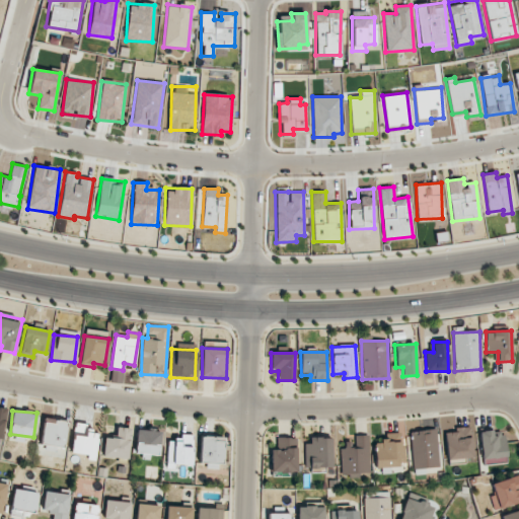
[(65,448),(66,421),(43,420),(42,446),(65,448)]
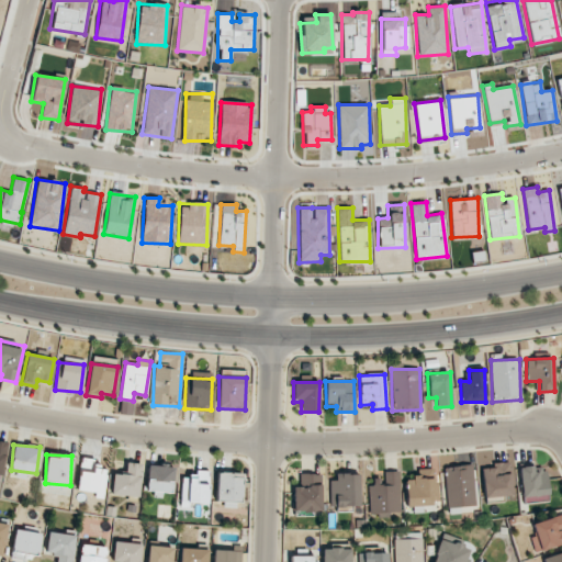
[(77,491),(94,493),(94,497),(103,498),(107,470),(96,468),(97,460),(80,458),(77,491)]
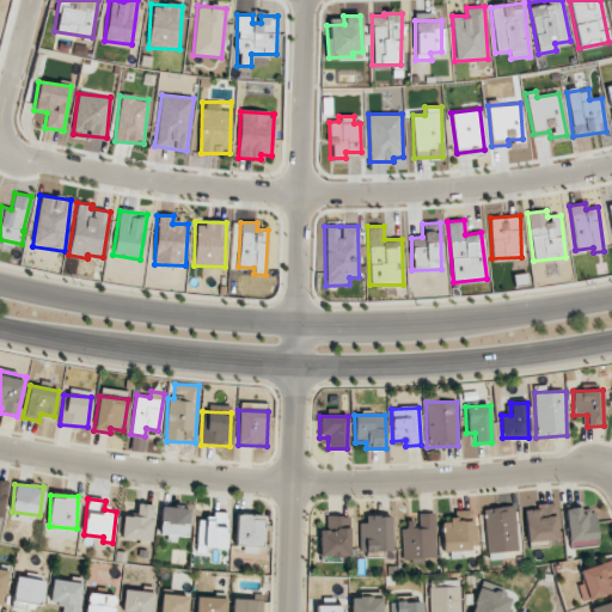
[(121,539),(151,542),(154,506),(138,503),(136,518),(123,516),(121,539)]
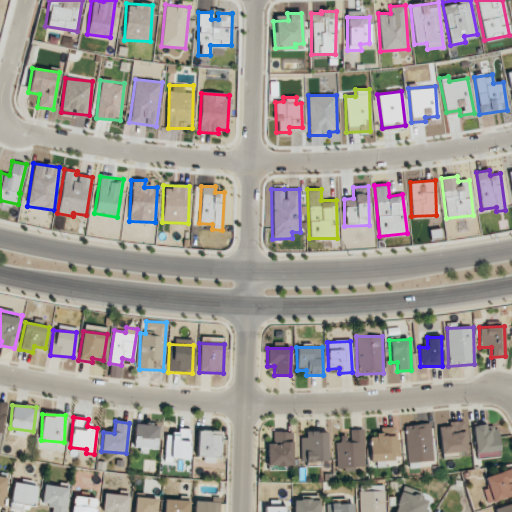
[(465,421),(449,422),(449,426),(439,426),(440,456),(466,455),(465,421)]
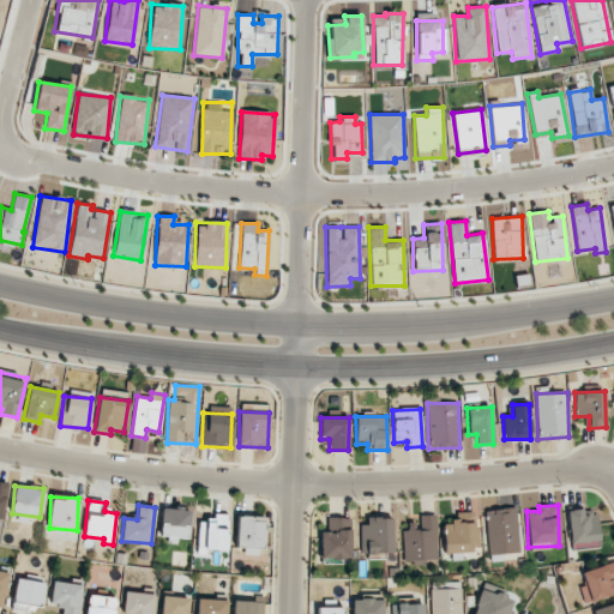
[(599,539),(594,507),(566,512),(571,543),(599,539)]
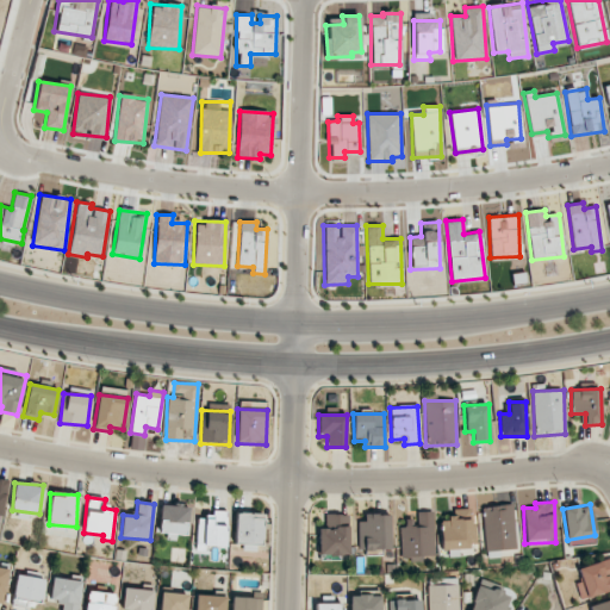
[(176,537),(176,535),(186,536),(187,506),(160,505),(159,536),(176,537)]
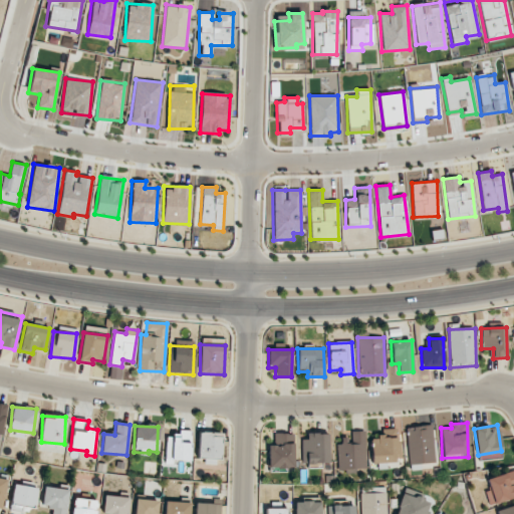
[(407,427),(409,467),(434,466),(433,426),(407,427)]
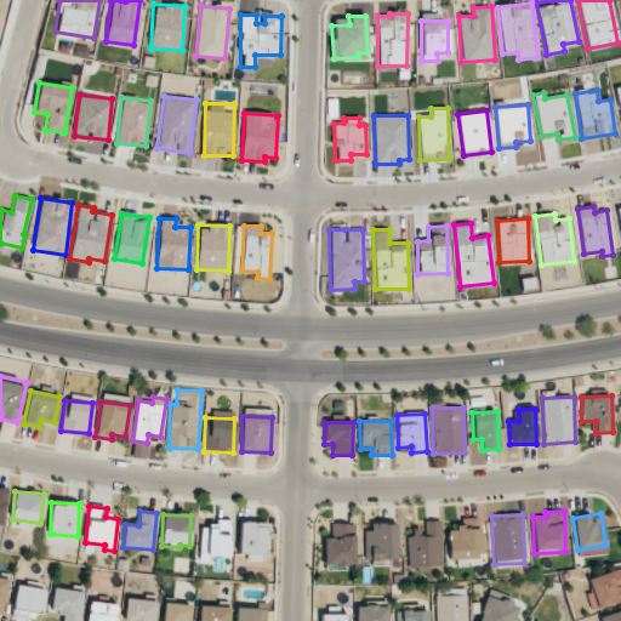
[(448,528),(449,558),(483,557),(482,519),(468,519),(468,528),(448,528)]
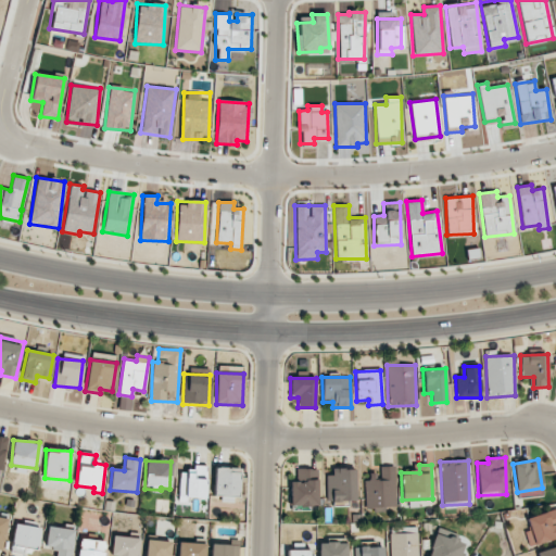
[(380,467),(380,472),(364,474),(365,507),(395,506),(394,466),(380,467)]
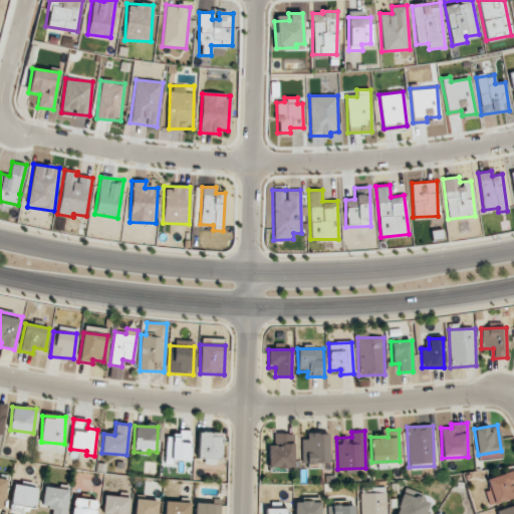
[(165,462),(190,462),(191,433),(166,433),(165,462)]
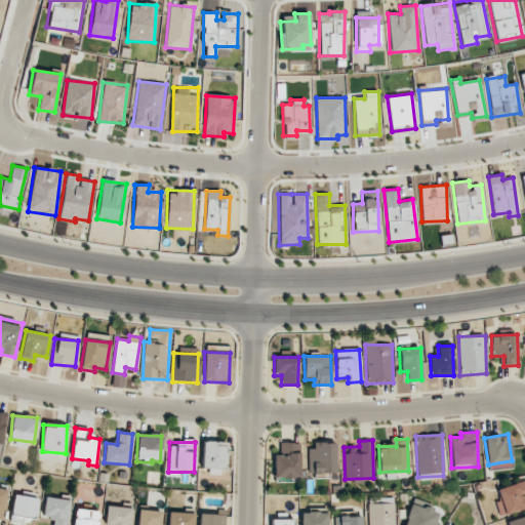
[(208,468),(208,474),(225,474),(225,442),(202,442),(202,468),(208,468)]
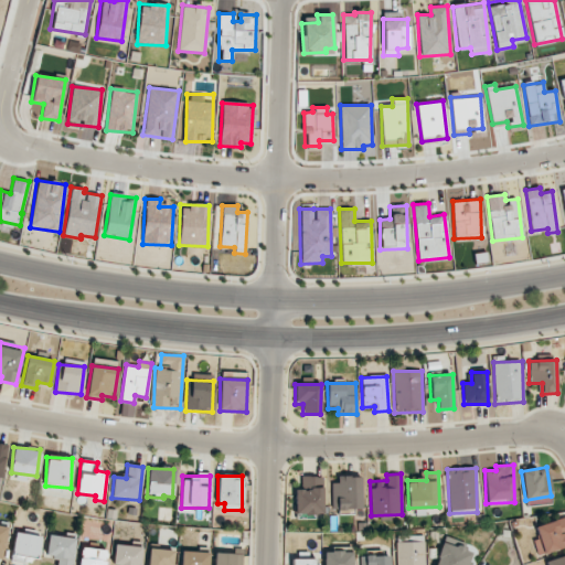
[(295,515),(322,514),(322,476),(300,477),(300,489),(294,489),(295,515)]
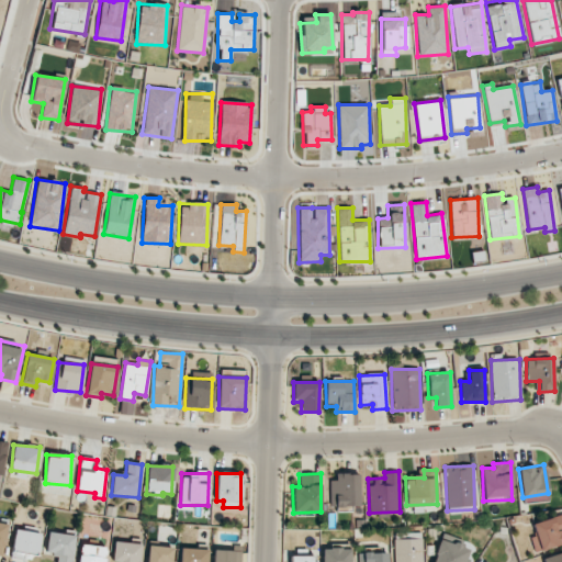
[(360,506),(359,473),(336,474),(336,481),(329,481),(330,507),(360,506)]
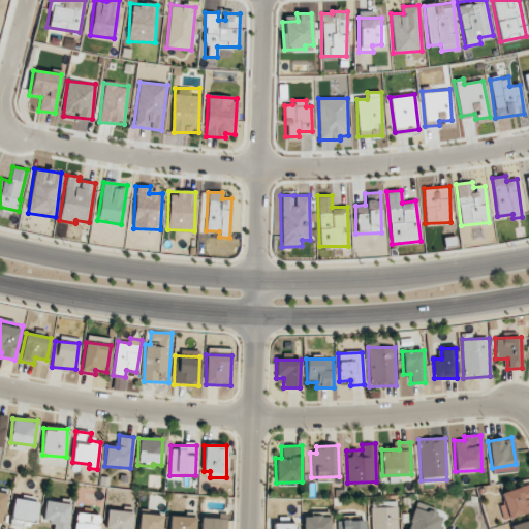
[(503,520),(528,511),(528,484),(500,493),(503,504),(498,505),(503,520)]
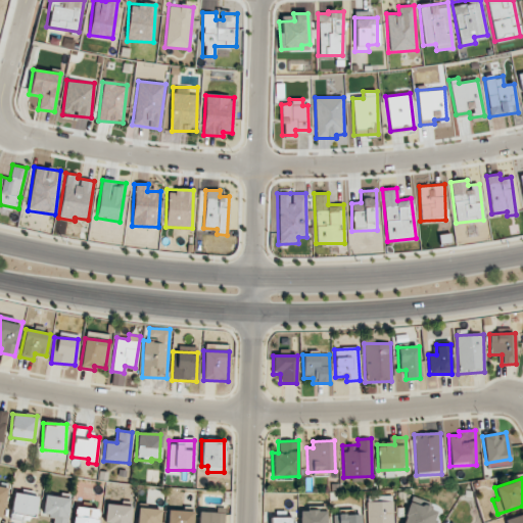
[(14,490),(10,516),(34,521),(39,495),(14,490)]
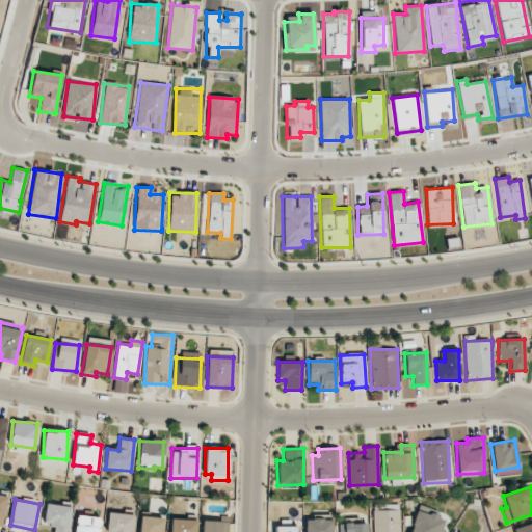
[(43,524),(54,525),(52,531),(68,531),(73,503),(47,499),(43,524)]
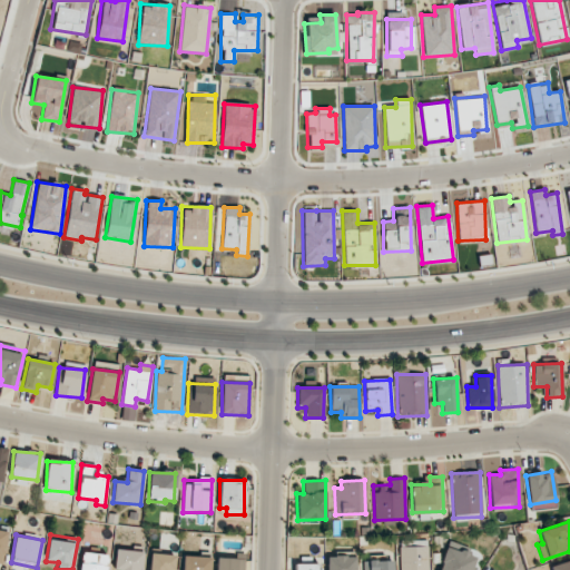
[(399,569),(428,569),(429,540),(400,540),(399,569)]
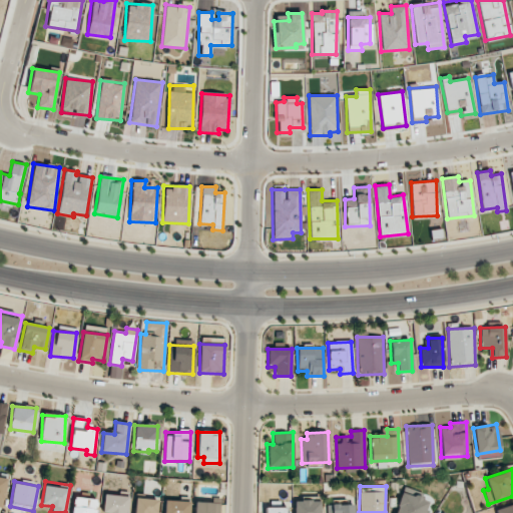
[(425,512),(426,512),(425,512),(429,498),(403,490),(395,512),(425,512)]
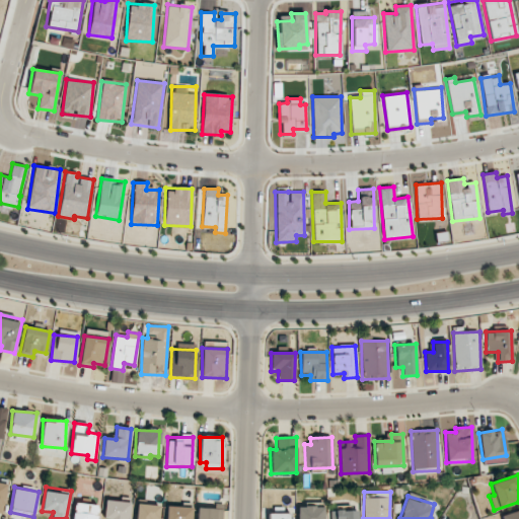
[(128,518),(130,502),(104,501),(103,518),(113,518),(112,518),(128,518)]
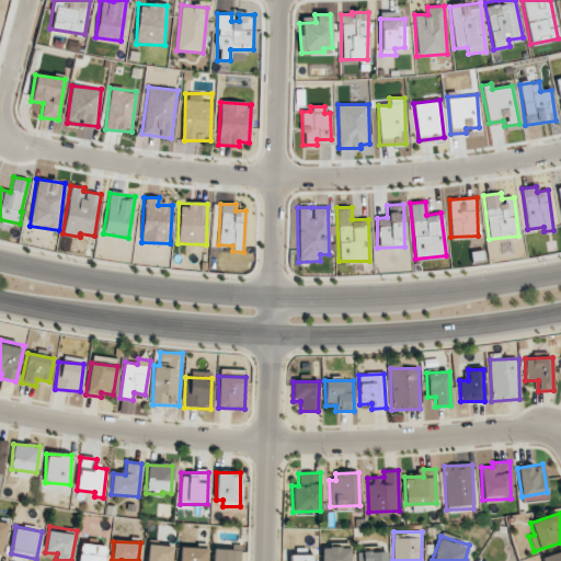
[(78,560),(104,560),(105,545),(79,544),(78,560)]
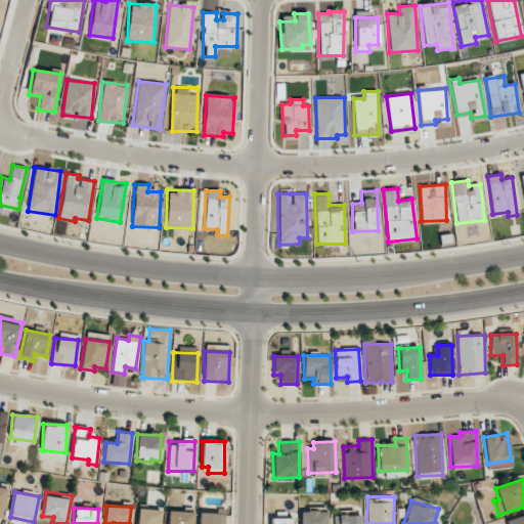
[(192,523),(193,512),(168,511),(167,523),(192,523)]
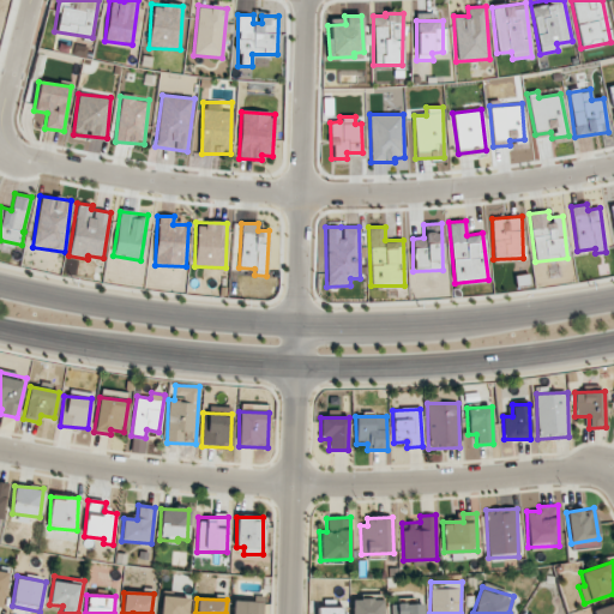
[(233,613),(262,613),(263,600),(233,599),(233,613)]
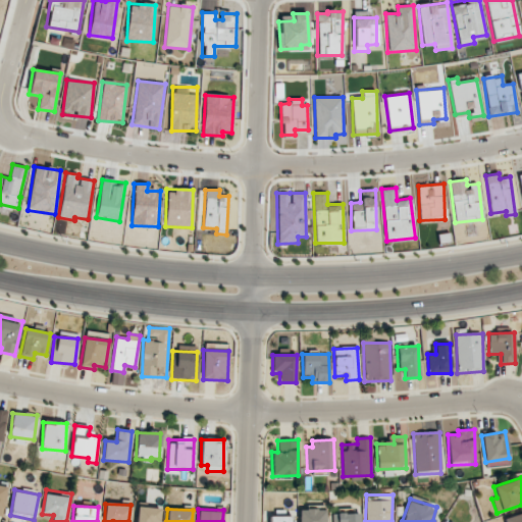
[(299,521),(325,521),(326,510),(300,509),(299,521)]
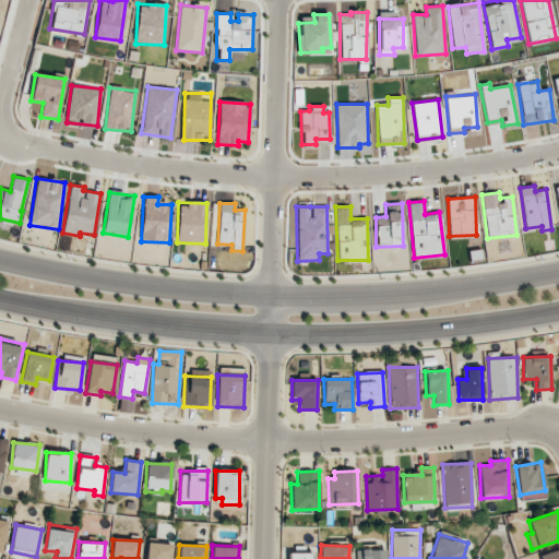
[(385,558),(385,549),(356,549),(356,558),(385,558)]
